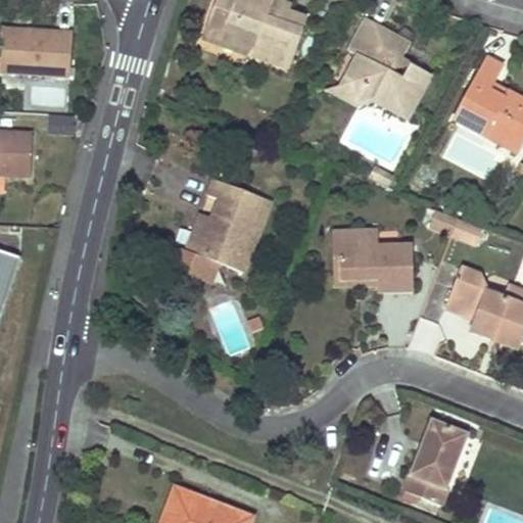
[(215,0),(214,4),(231,11),(221,38),(252,50),(250,55),(286,68),(305,19),(271,6),(273,0),(215,0)]
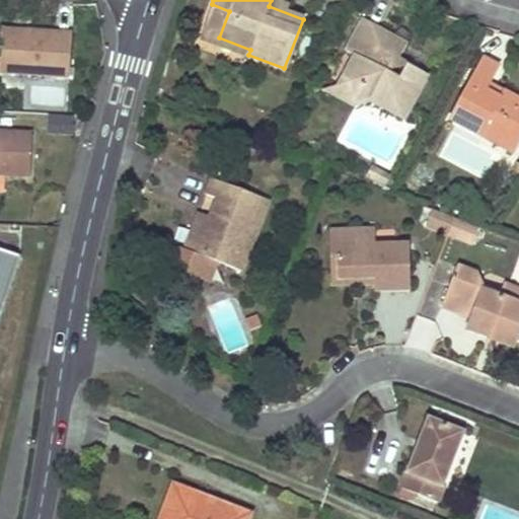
[(212,4),(202,30),(219,38),(229,11),(212,4)]
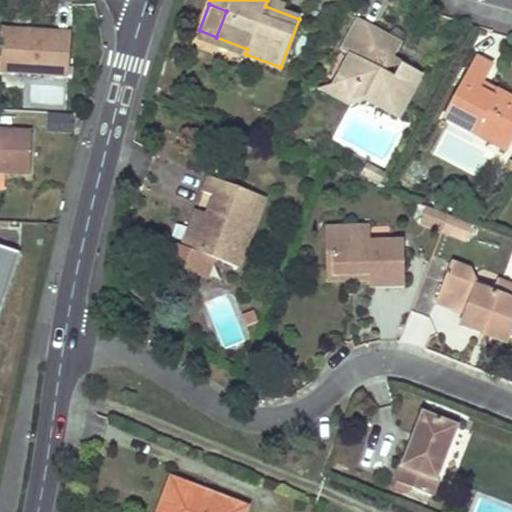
[(364,102),(380,110),(395,118),(418,76),(398,64),(390,78),(375,70),(383,57),(388,60),(398,43),(354,19),(338,49),(347,53),(333,77),(342,82),(349,106),(364,102)]
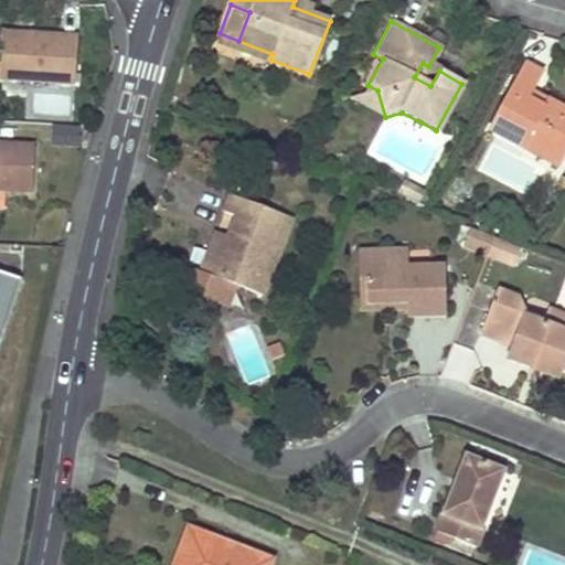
[(24,28),(0,27),(0,39),(23,41),(24,28)]
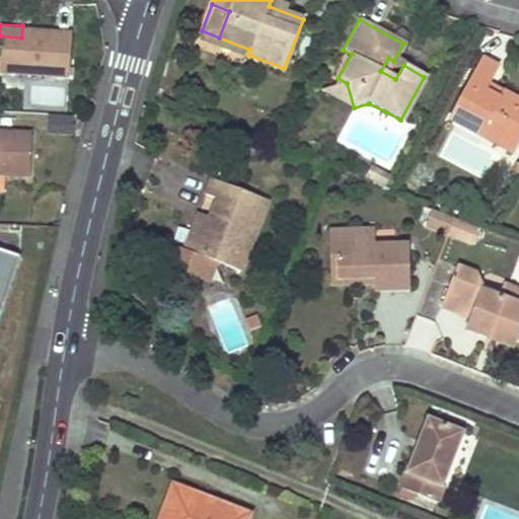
[(0,71),(65,75),(67,27),(22,25),(21,38),(0,35),(0,71)]
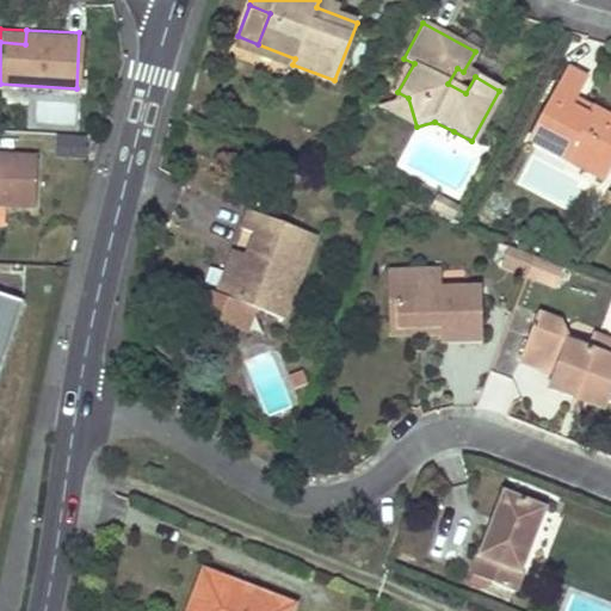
[(610,167),(610,128),(609,128),(610,123),(610,122),(590,110),(586,118),(568,109),(585,81),(566,71),(526,140),(566,161),(572,152),(609,173),(610,167)]
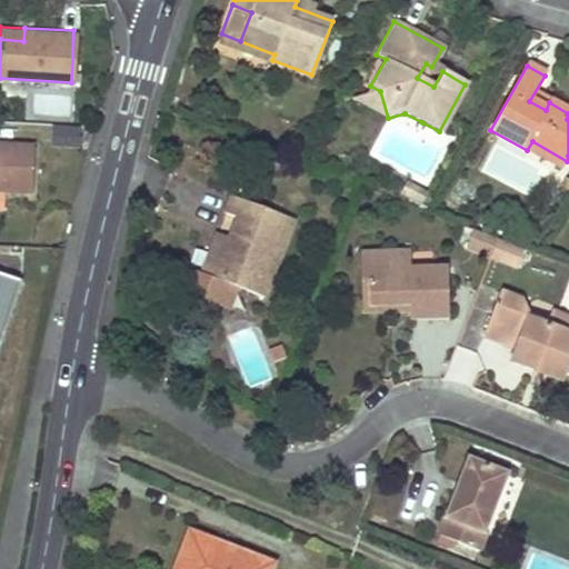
[(380,91),(370,86),(365,97),(353,99),(388,118),(380,91)]
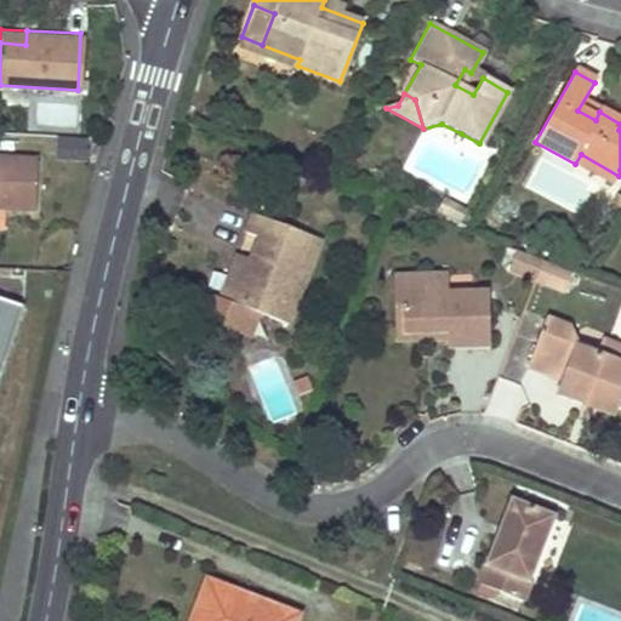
[(0,210),(38,212),(40,155),(0,153),(0,210)]
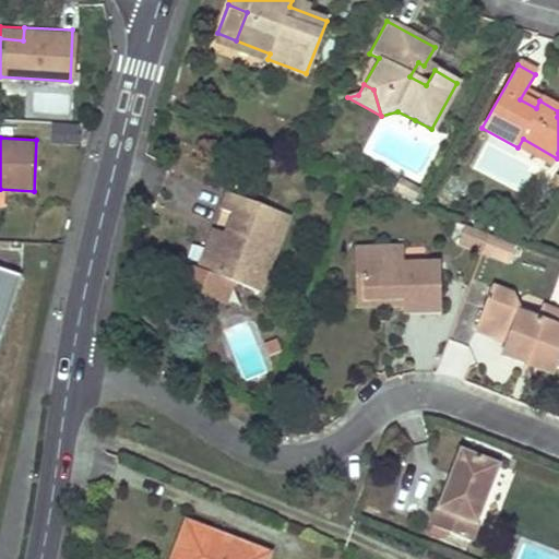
[(518,147),(551,166),(557,158),(523,139),(518,147)]
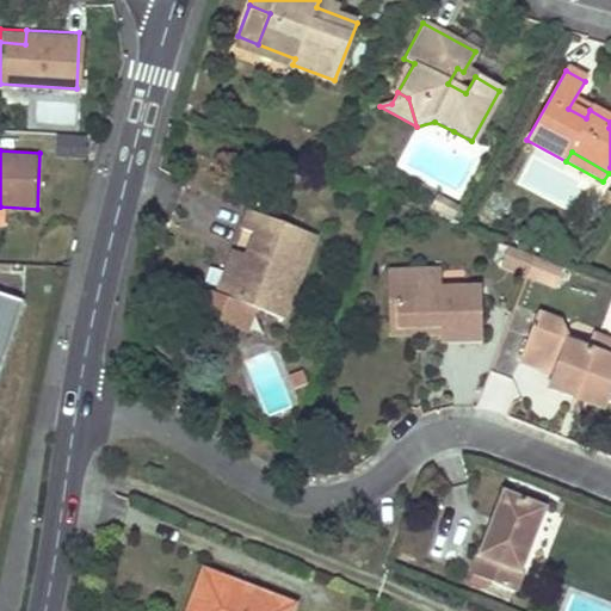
[(438,197),(432,209),(450,218),(456,208),(438,197)]
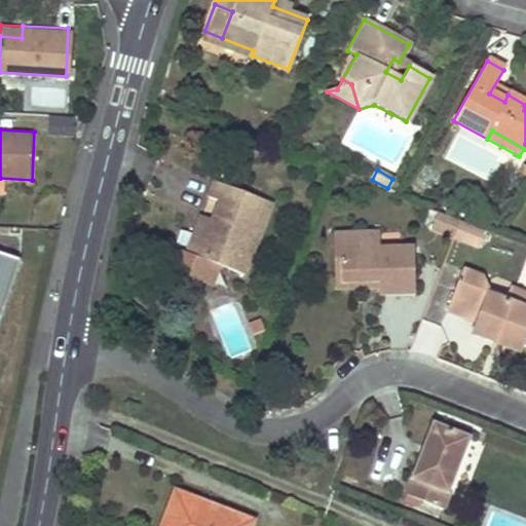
[(242,275),(271,202),(215,181),(209,198),(219,201),(212,219),(197,258),(186,254),(173,249),(164,270),(199,284),(218,272),(220,266),(242,275)]
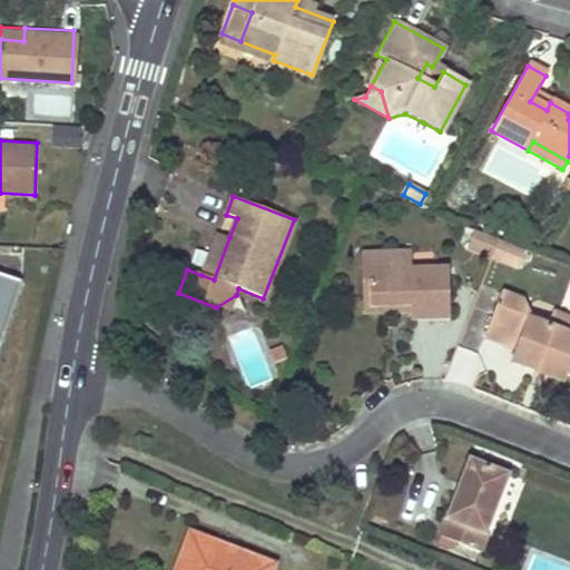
[(468,251),(491,259),(498,239),(474,231),(468,251)]
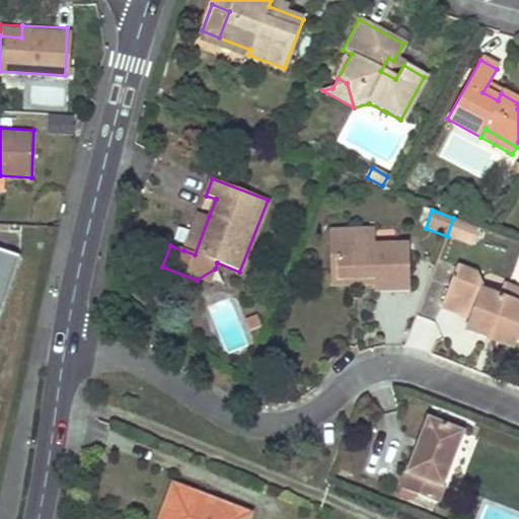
[(209,216),(199,212),(183,250),(195,254),(209,216)]
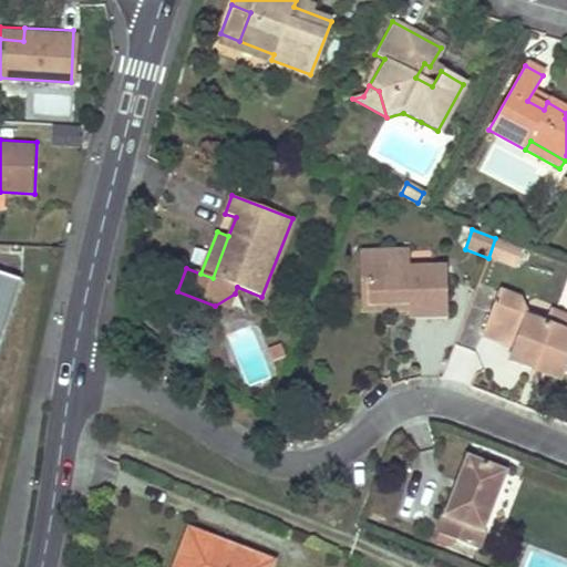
[(515,268),(522,248),(495,238),(488,258),(515,268)]
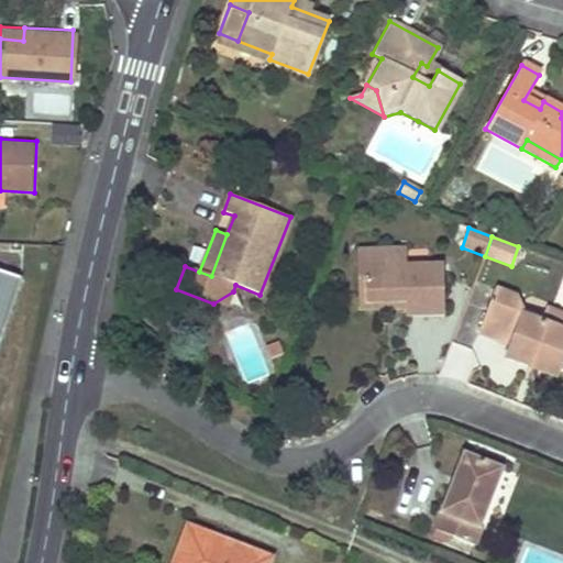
[(405,315),(445,312),(443,262),(407,265),(405,247),(354,250),(356,309),(405,307),(405,315)]
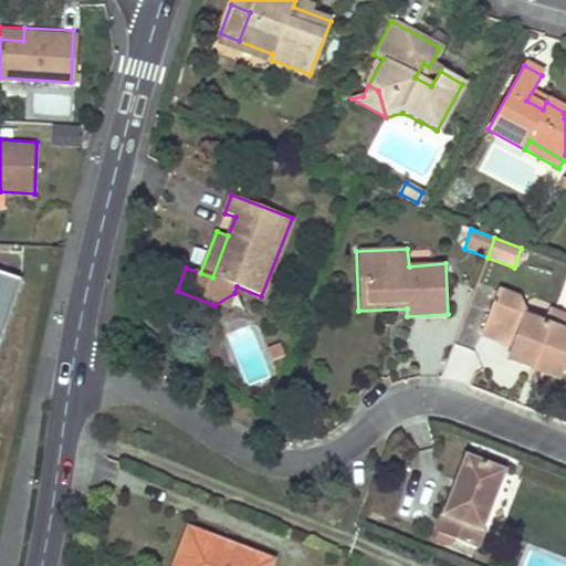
[(0,352),(22,287),(0,280),(0,352)]
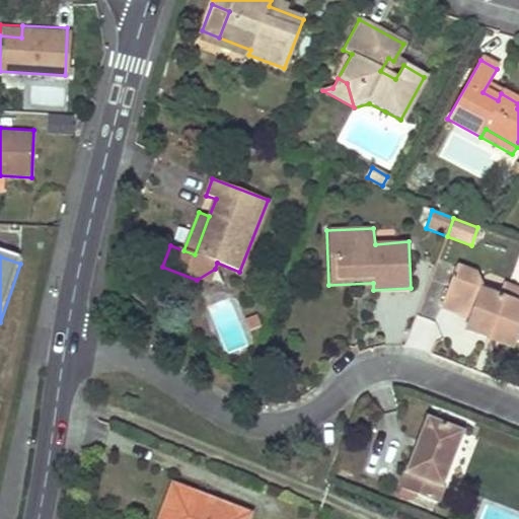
[(477,271),(459,263),(442,306),(458,312),(461,304),(474,309),(471,317),(466,329),(486,338),(489,330),(499,334),(503,345),(512,348),(514,340),(518,342),(518,285),(506,281),(500,293),(483,286),(477,271)]
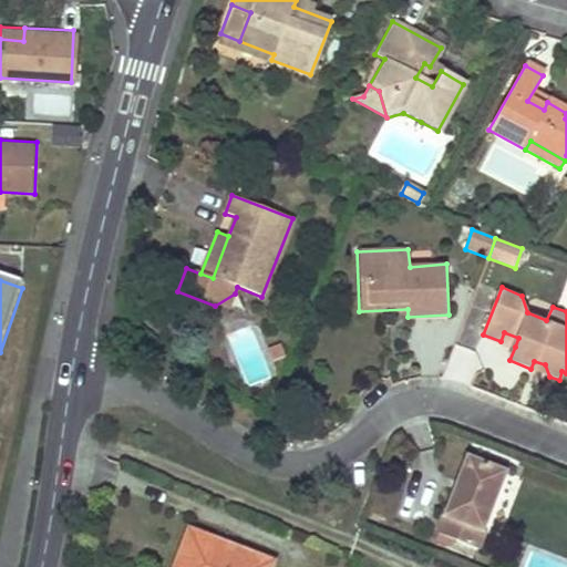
[(229,310),(235,294),(215,306),(229,310)]
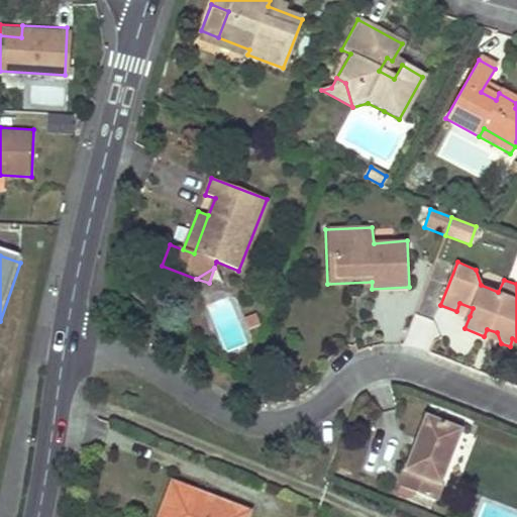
[(470,316),(473,308),(459,303),(456,311),(470,316)]
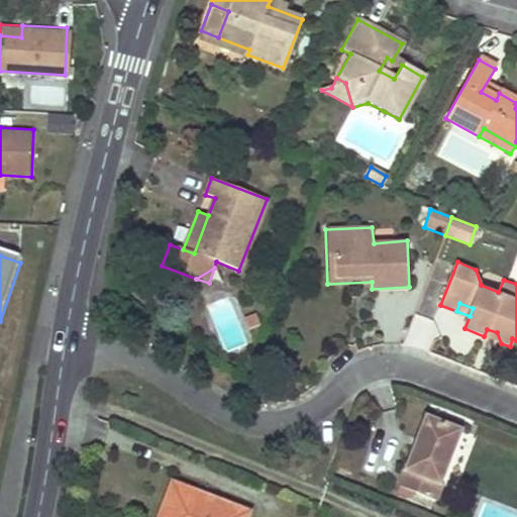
[(487,329),(484,336),(501,343),(497,332),(487,329)]
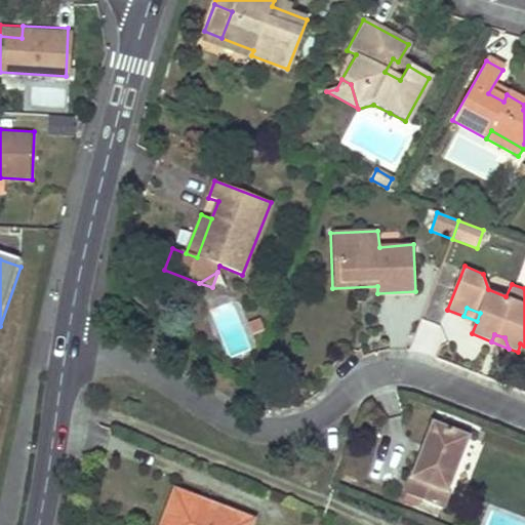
[(405,498),(445,513),(471,442),(432,428),(405,498)]
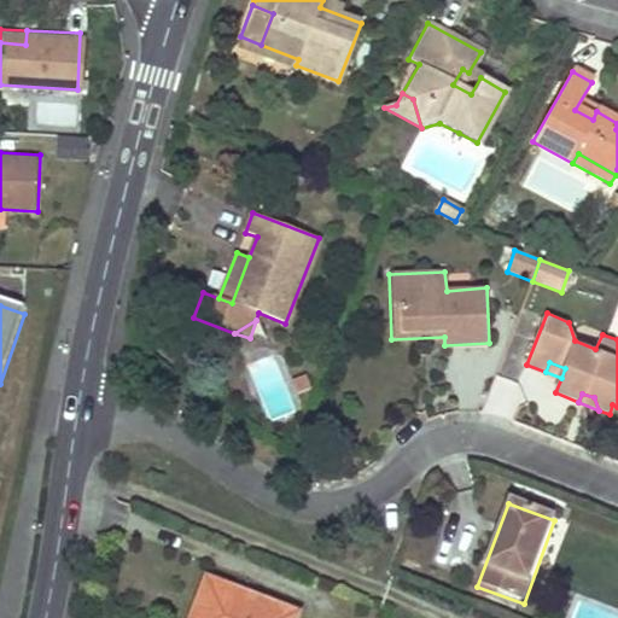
[(198,599),(204,600),(210,602),(203,617),(293,617),(296,612),(207,577),(198,599)]
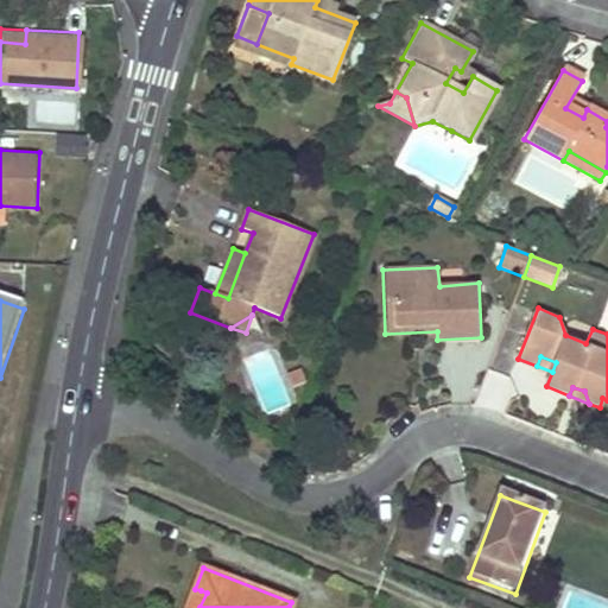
All buildings are outlined.
